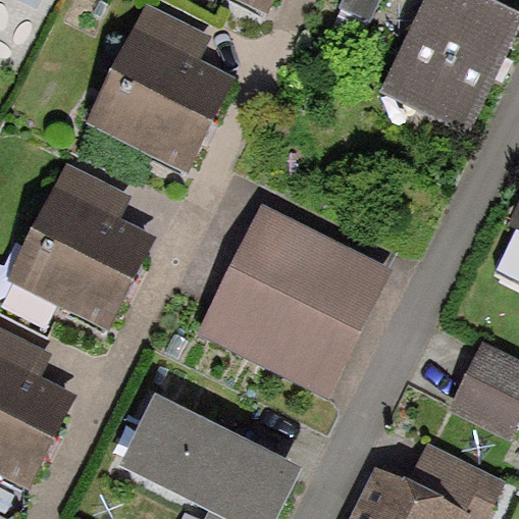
[(241,0),(265,11),(271,0),(241,0)]
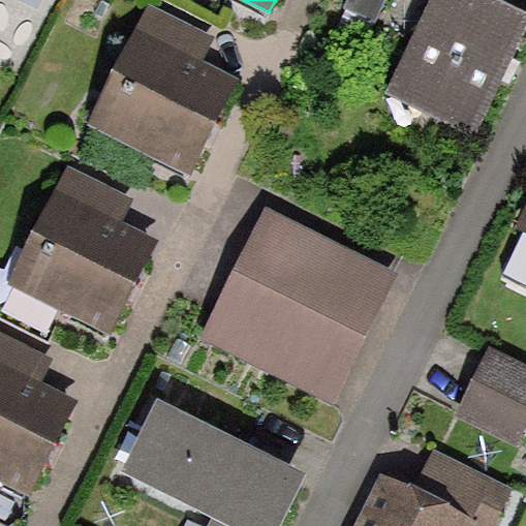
[(343,0),(341,5),(376,23),(388,0),(343,0)]
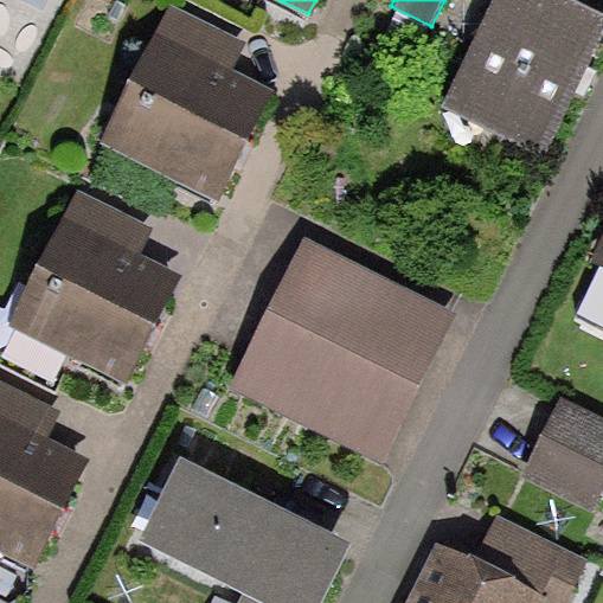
[(602,27),(602,17),(566,0),(491,0),(441,103),(541,153),(578,77),(602,27)]
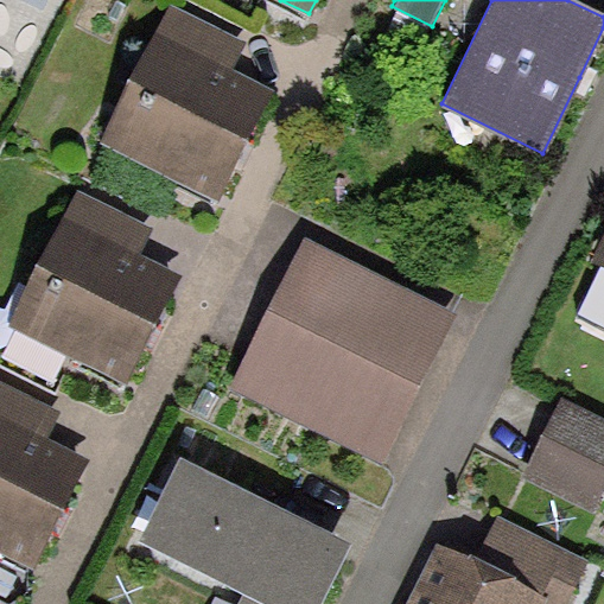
[(237,45),(166,10),(99,148),(214,203),(266,97),(222,76),(237,45)]
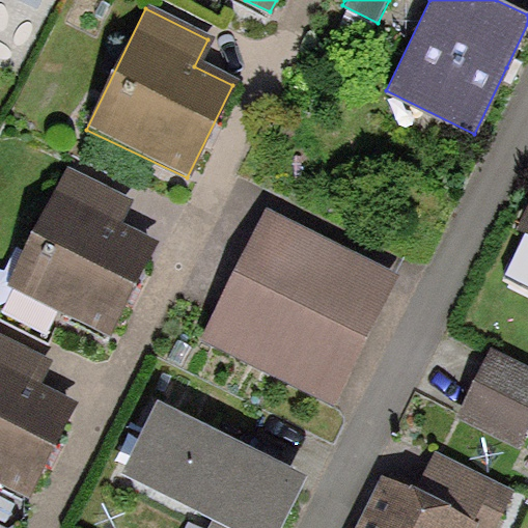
[(123,200),(61,170),(2,290),(103,339),(147,246),(110,228),(123,200)]
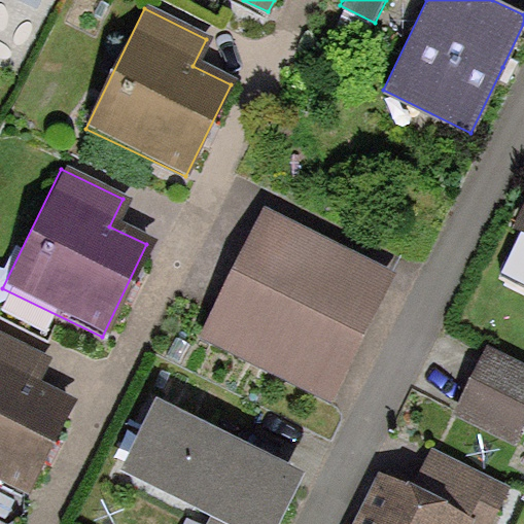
[(523,203),(513,226),(521,231),(500,274),(523,285),(523,203)]
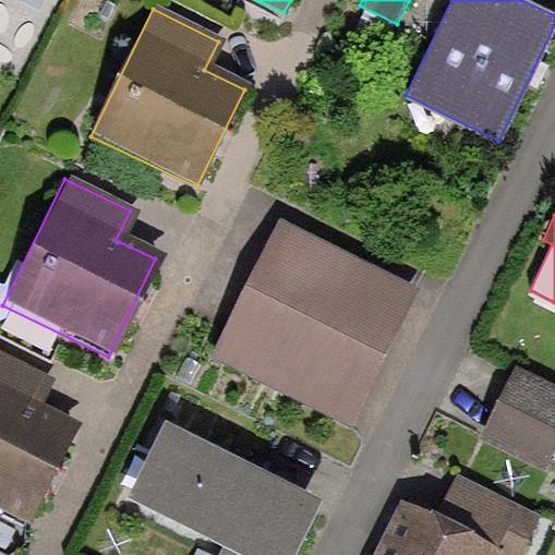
[(418,286),(278,217),(209,356),(350,424),(418,286)]
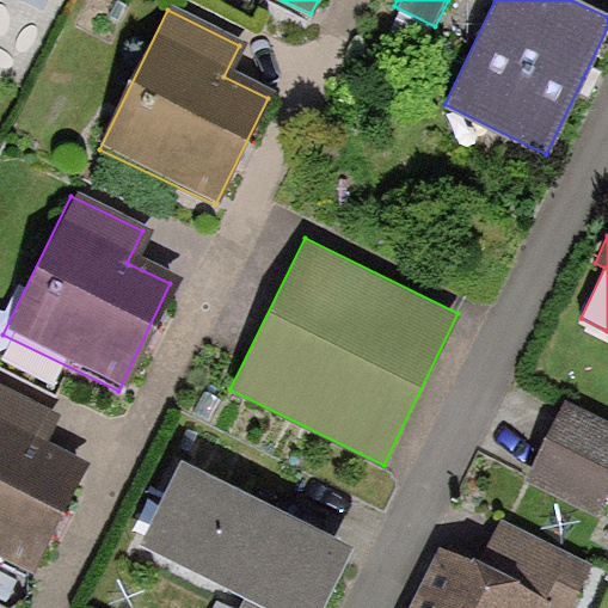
[(45,418),(0,395),(0,567),(22,578),(74,471),(30,450),(45,418)]
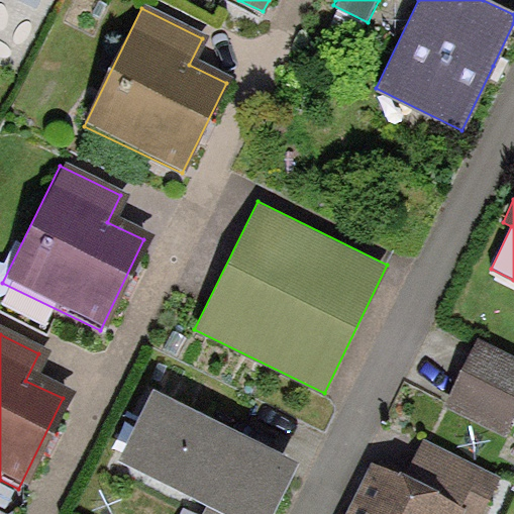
[(513,419),(513,354),(478,337),(443,405),(506,435),(513,419)]
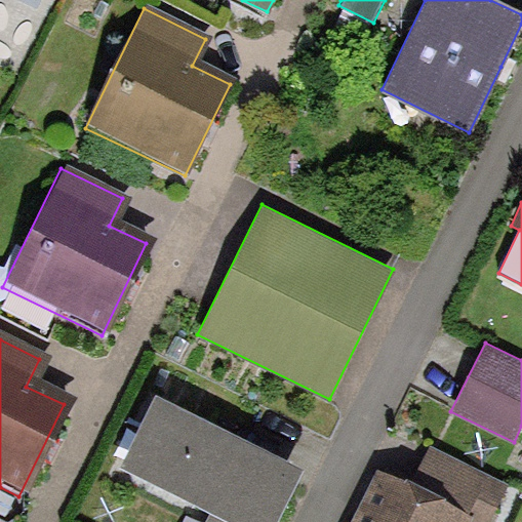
[(208,513),(227,521),(279,521),(305,472),(154,399),(120,470),(208,513)]
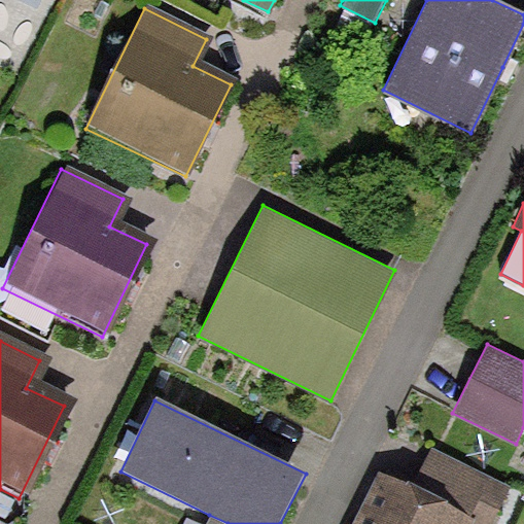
[(376,469),(348,523),(490,523),(511,484),(430,445),(410,487),(376,469)]
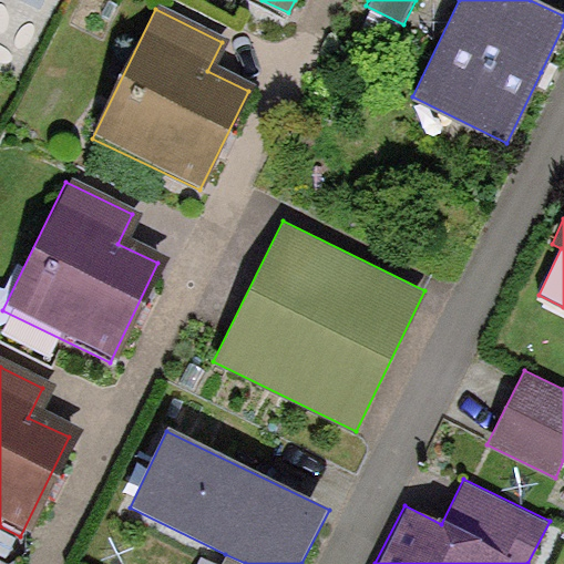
[(245,563),(225,554),(219,563),(245,563)]
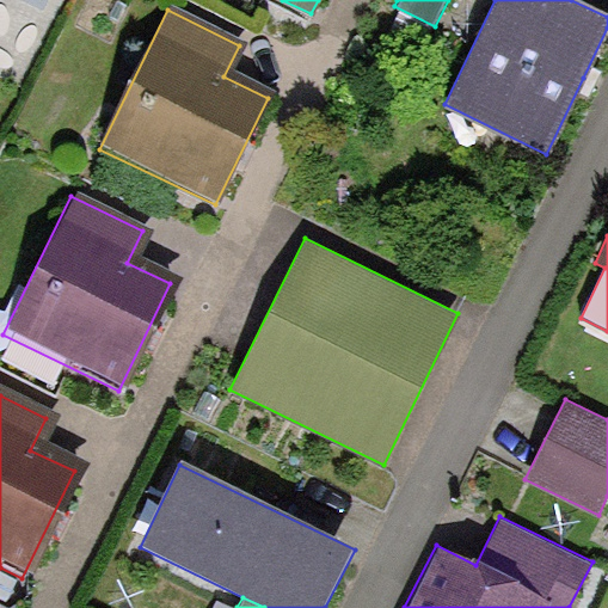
All buildings are outlined.
